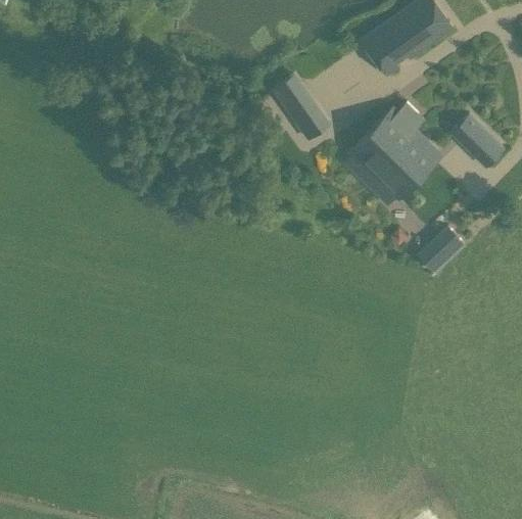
[(433,0),(420,0),(363,41),(387,76),(398,67),(395,63),(408,55),(411,59),(454,29),(433,0)]
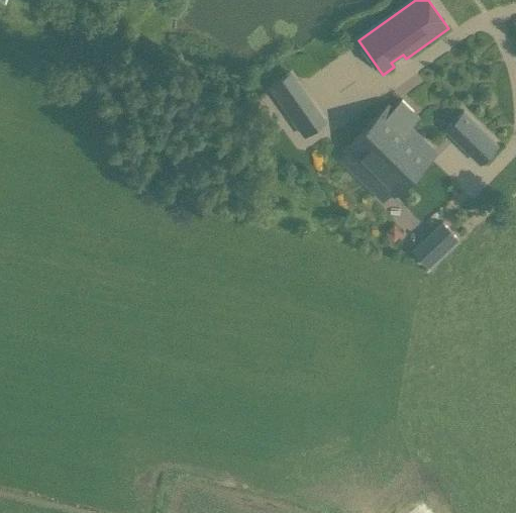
[(347,151),(349,152),(394,196),(393,197),(394,198),(437,155),(436,154),(435,154),(405,124),(414,115),(402,103),(393,112),(389,109),(390,108),(389,107),(386,110),(349,147),(346,150),(347,151)]
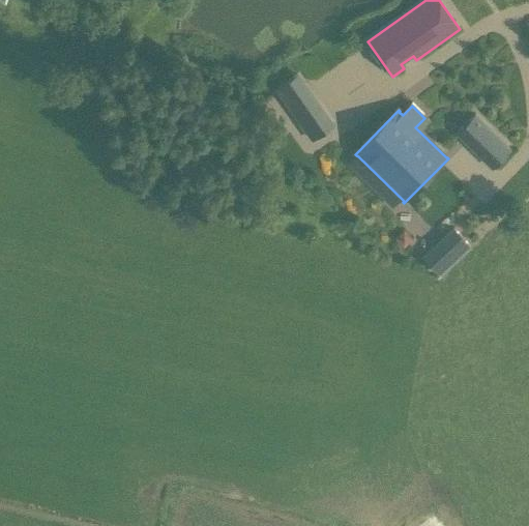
[(319,107),(299,121),(314,142),(333,127),(319,107)]
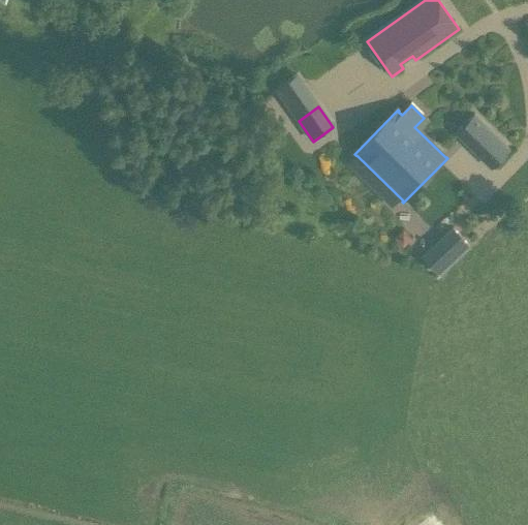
[(457,134),(482,159),(499,142),(474,117),(457,134)]
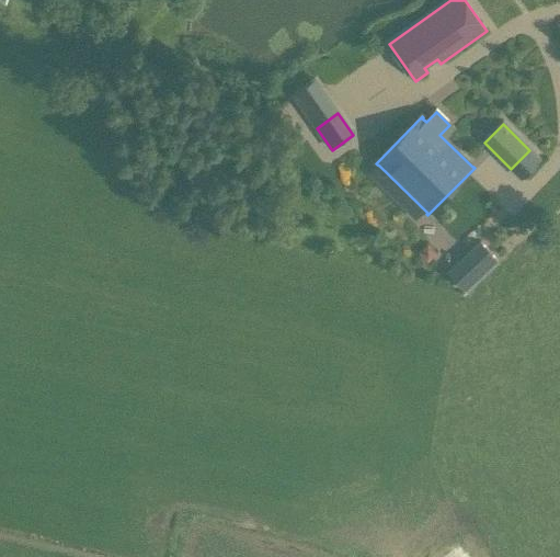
[(468,257),(486,275),(499,263),(481,245),(468,257)]
